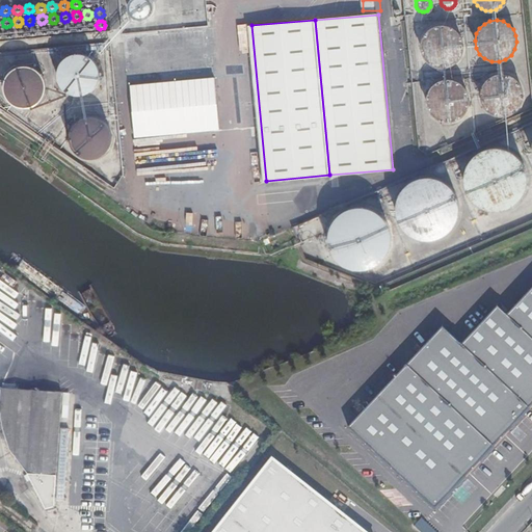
[(90,22),(86,23),(84,26),(85,29),(88,31),(91,30),(94,27),(92,24),(90,22)]
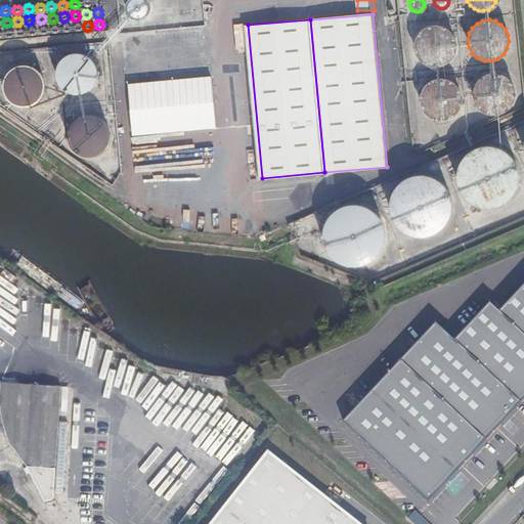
[(77,23),(74,24),(73,24),(72,27),(73,30),(75,32),(78,31),(80,29),(80,25),(77,23)]
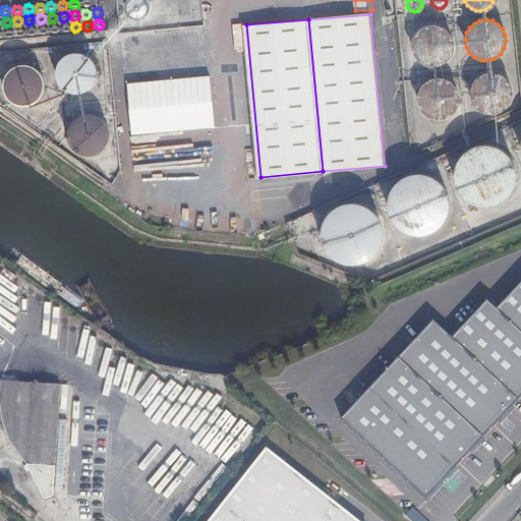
[(65,23),(62,24),(61,24),(60,27),(61,31),(64,33),(67,32),(69,29),(68,25),(65,23)]
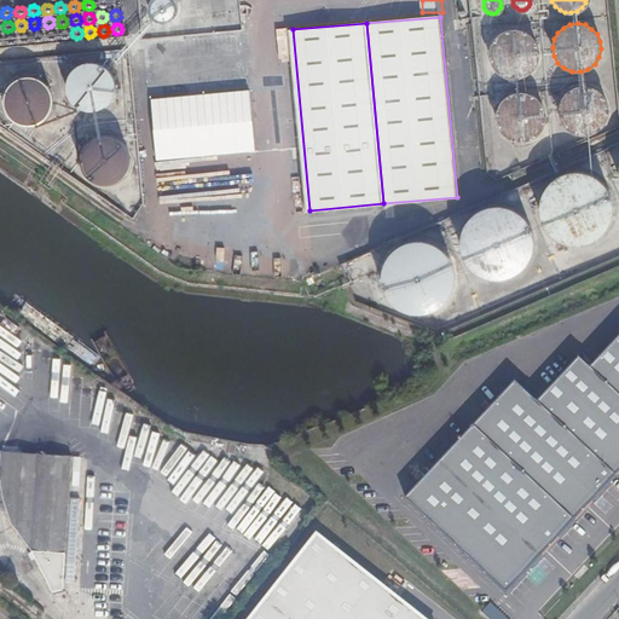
[(50,30),(46,32),(44,35),(45,40),(48,41),(52,40),(55,36),(53,33),(50,30)]
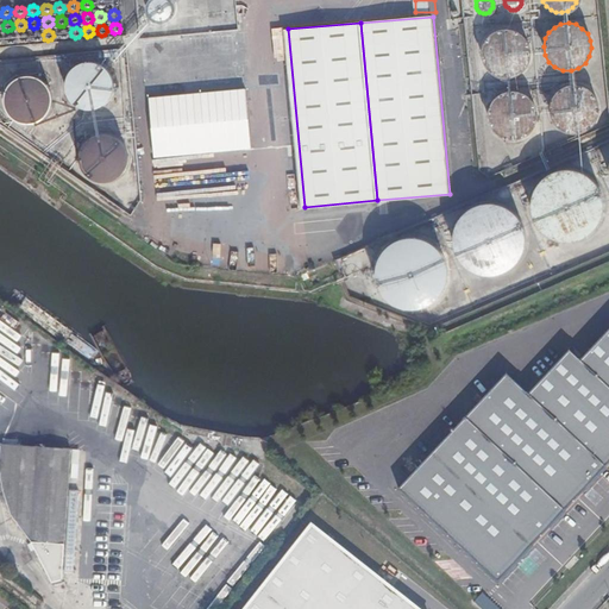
[(64,30),(60,30),(58,30),(57,33),(58,38),(61,39),(64,39),(68,36),(67,32),(64,30)]
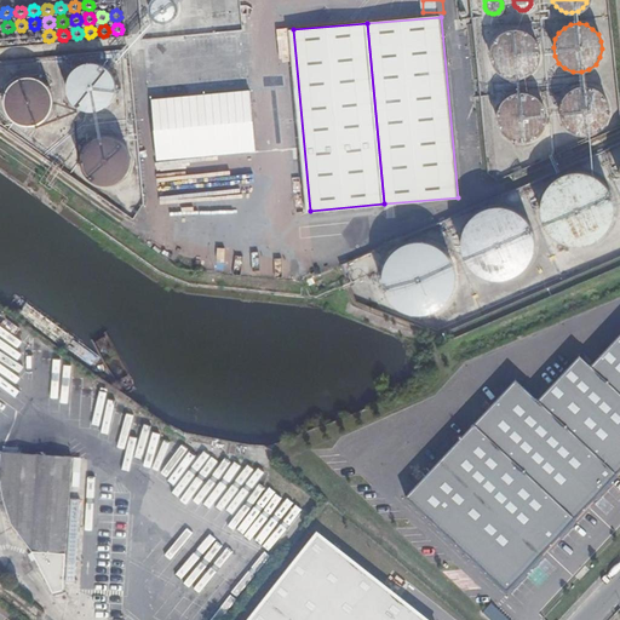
[(532,70),(535,63),(538,56),(537,47),(534,41),(528,35),(521,32),(514,30),(506,32),(499,34),(493,40),(491,47),(489,55),(491,63),(495,70),(501,75),(509,78),(517,78),(524,75),(532,70)]
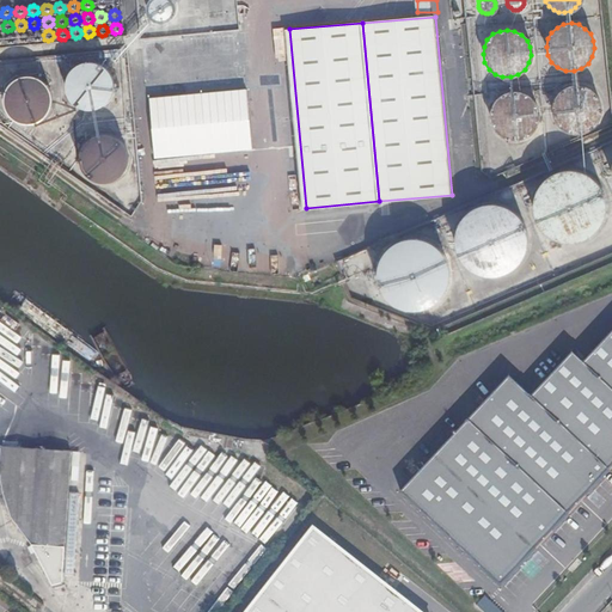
[(35,31),(31,31),(31,32),(29,36),(30,40),(34,42),(37,41),(40,37),(38,34),(35,31)]
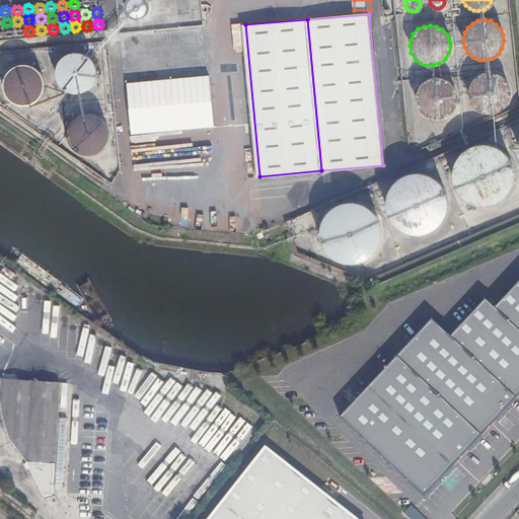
[(19,28),(16,28),(15,29),(13,31),(14,34),(17,36),(20,36),(22,34),(22,30),(19,28)]
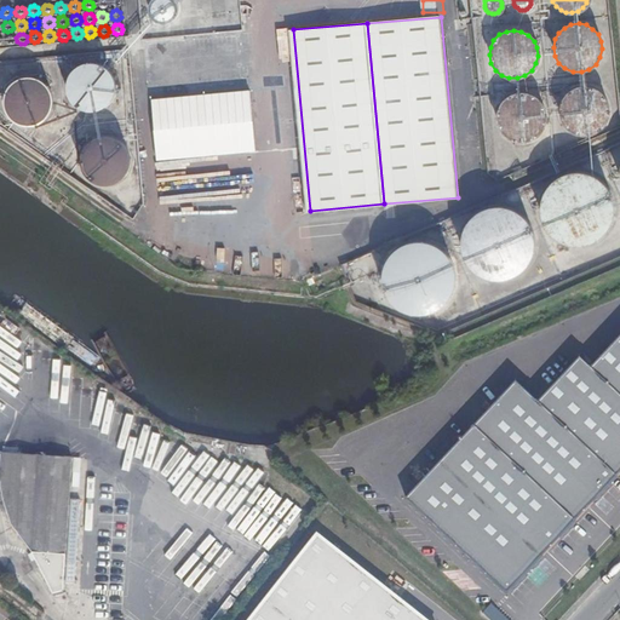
[(11,35),(6,35),(5,36),(4,40),(5,44),(7,46),(11,45),(13,42),(13,38),(11,35)]
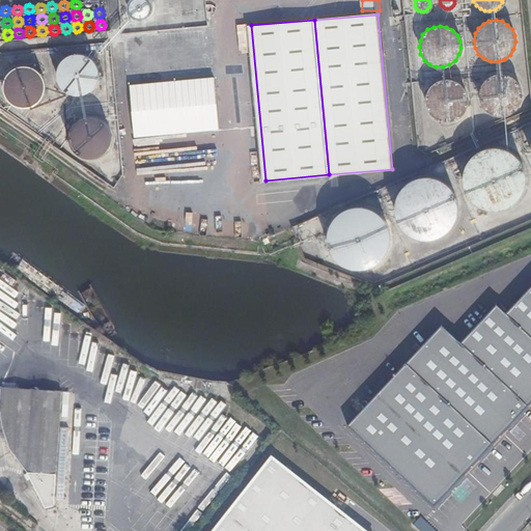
[(124,38),(129,78),(206,73),(202,32),(124,38)]
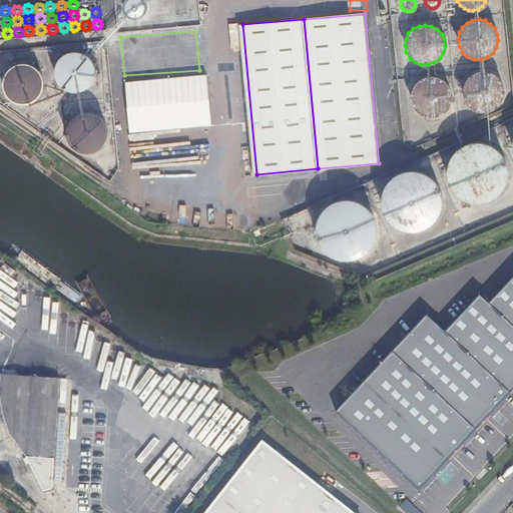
[(90,84),(93,78),(94,71),(93,65),(90,59),(86,55),(80,52),(74,51),(68,52),(62,55),(58,59),(55,65),(54,72),(55,78),(59,84),(64,89),(71,91),(78,91),(84,88),(90,84)]
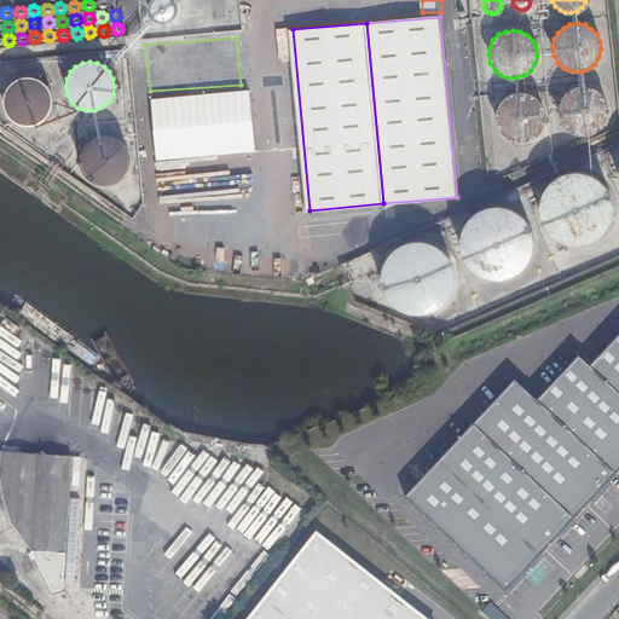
[(41,122),(47,116),(51,110),(52,102),(51,94),(47,87),(41,81),(33,77),(24,77),(17,80),(10,85),(6,92),(4,99),(4,106),(7,114),(12,120),(18,125),(27,126),(34,125),(41,122)]
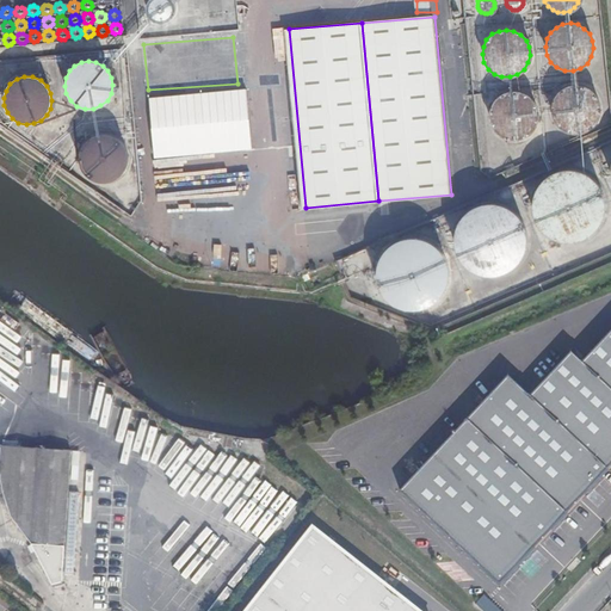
[(592,125),(596,118),(597,110),(596,102),(592,94),(586,90),(579,86),(571,85),(562,87),(555,92),(550,99),(548,107),(549,115),(551,122),(556,128),(563,133),(571,134),(579,134),(586,130),(592,125)]
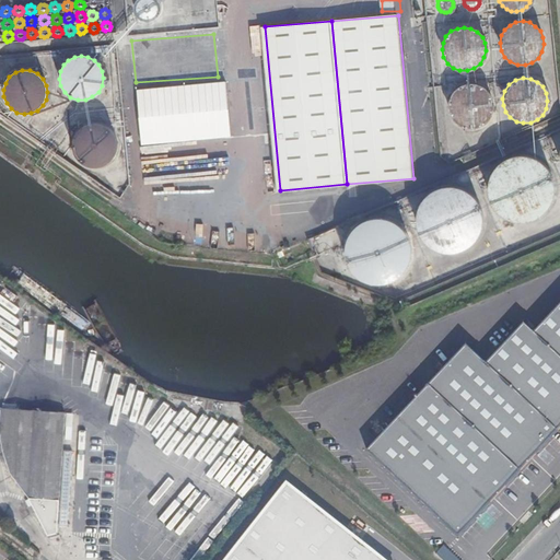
[(228,83),(139,90),(143,146),(233,137),(228,83)]
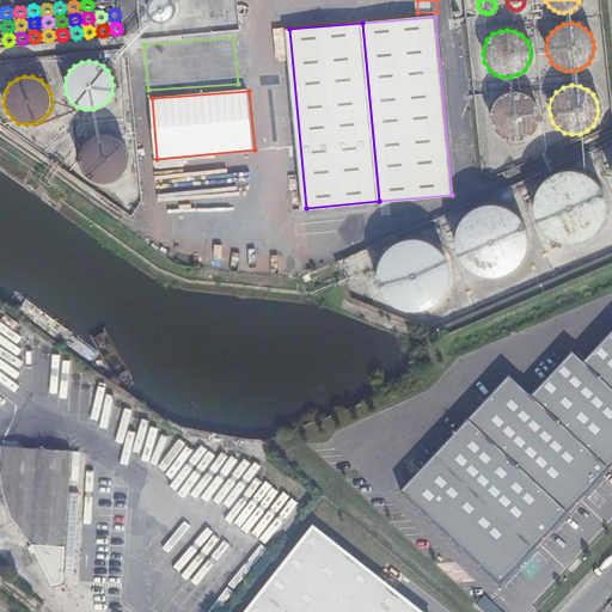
[(533,132),(537,124),(539,116),(538,109),(534,102),(530,97),(522,93),(515,92),(508,93),(501,96),(496,102),(493,108),(490,116),(493,124),(496,132),(503,136),(510,139),(519,139),(527,136),(533,132)]
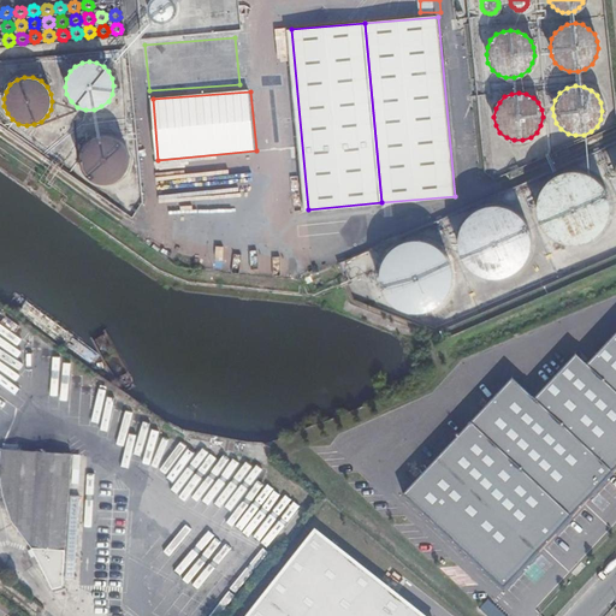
[(119,179),(124,173),(128,167),(129,159),(128,150),(124,143),(118,138),(110,135),(101,135),(94,137),(87,142),(82,149),(81,157),(81,165),(84,172),(89,178),(96,182),(104,183),(112,183),(119,179)]
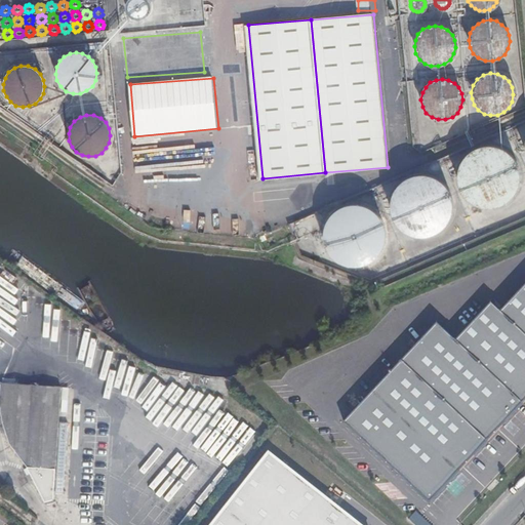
[(455,177),(457,188),(463,197),(472,203),(480,207),(489,207),(498,205),(507,200),(513,193),(516,184),(517,174),(515,165),(510,157),(500,150),(491,147),(480,147),(471,151),(462,158),(457,167),(455,177)]
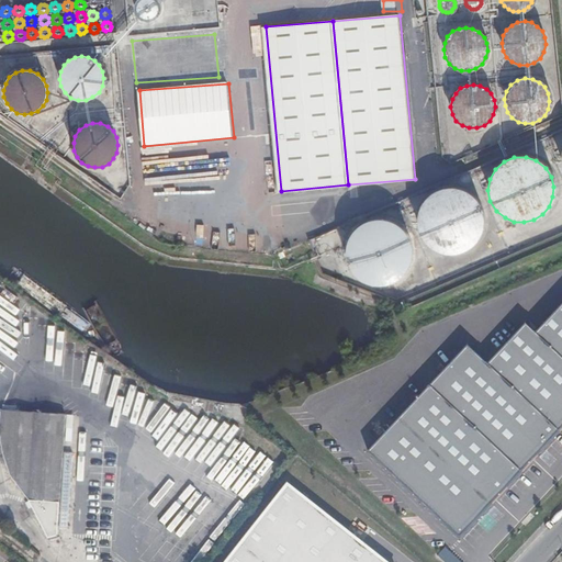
[(419,218),(420,228),(425,238),(431,246),(441,251),(452,254),(463,251),(472,246),(480,237),(484,227),(484,216),(481,205),(474,198),(465,191),(456,189),(445,189),(436,193),(427,200),(422,209),(419,218)]
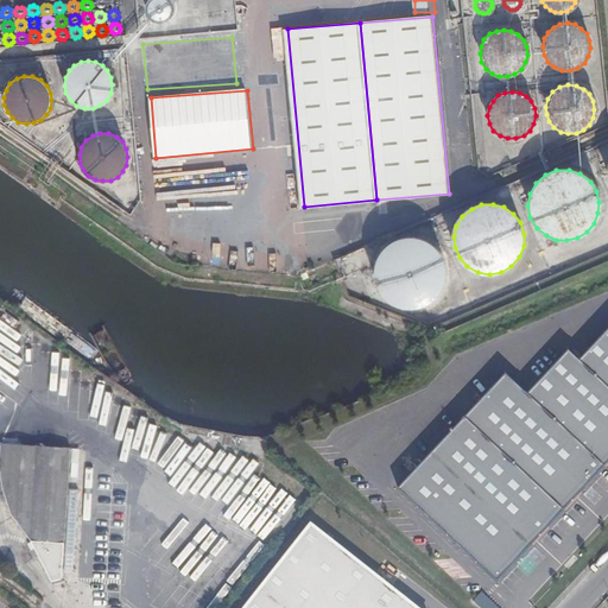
[(428,302),(437,295),(443,285),(445,273),(444,261),(438,251),(430,242),(419,238),(407,236),(396,239),(385,246),(378,255),(375,266),(375,277),(379,287),(386,297),(396,303),(406,306),(417,305),(428,302)]
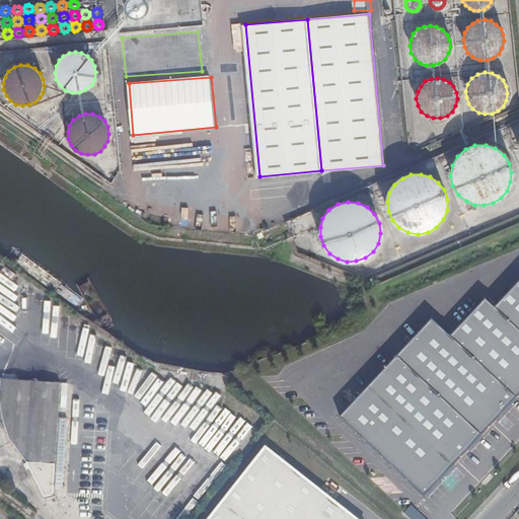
[(431,318),(339,417),(424,497),(518,394),(518,280),(494,307),(485,298),(449,336),(431,318)]
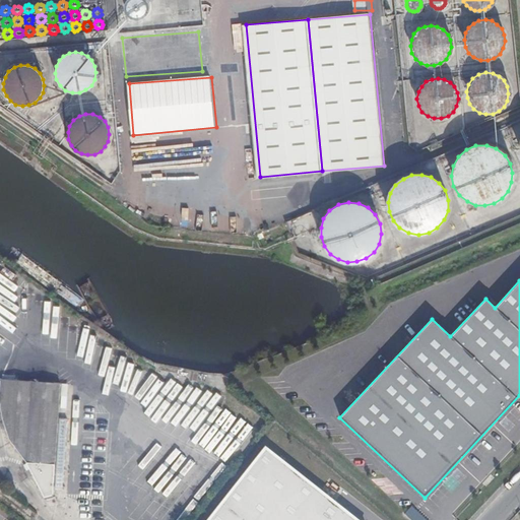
[(28,465),(31,471),(35,476),(46,500),(55,497),(55,491),(59,427),(62,384),(2,380),(0,400),(0,401),(4,417),(10,441),(28,465)]
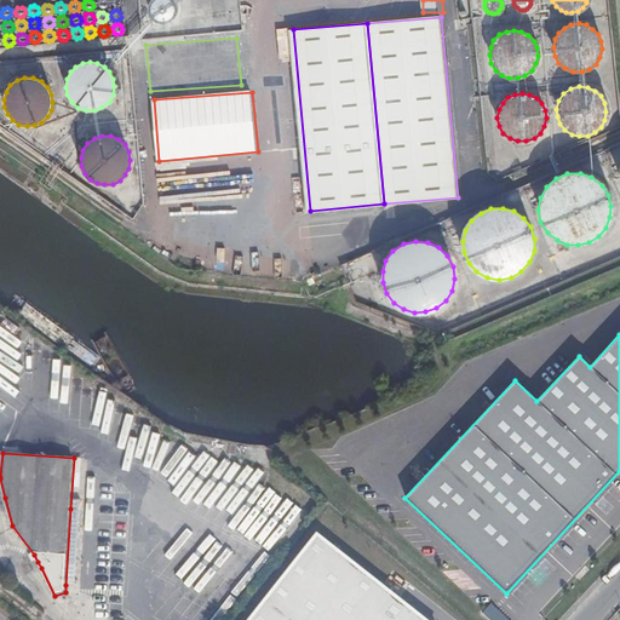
[(81,510),(70,509),(65,585),(75,586),(81,510)]
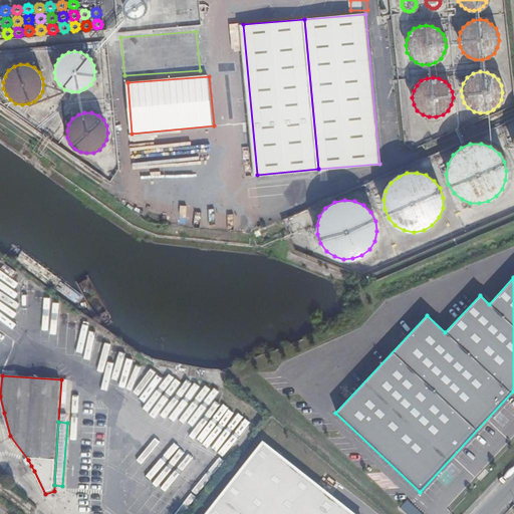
[(351,513),(262,444),(207,513),(351,513)]
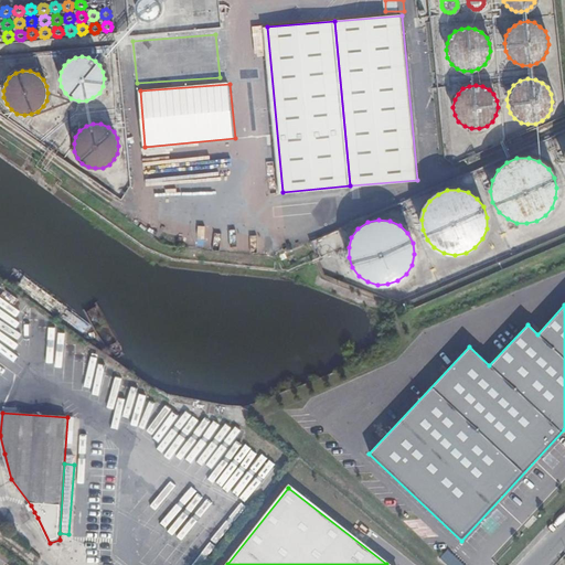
[(439,557),(446,564),(454,556),(447,550),(439,557)]
